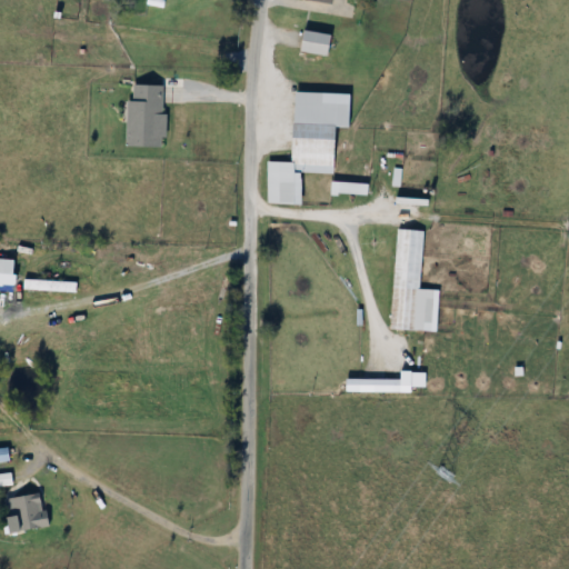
[(330,57),(333,35),(306,29),(301,51),(330,57)]
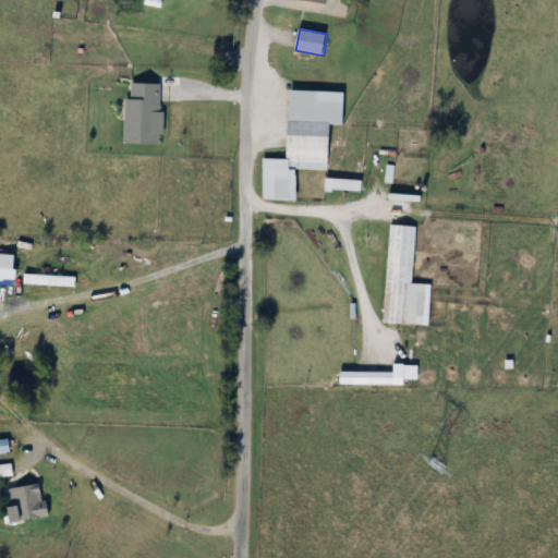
[(331,170),(331,121),(290,121),(289,158),(263,158),(263,199),(298,199),(298,169),(331,170)]
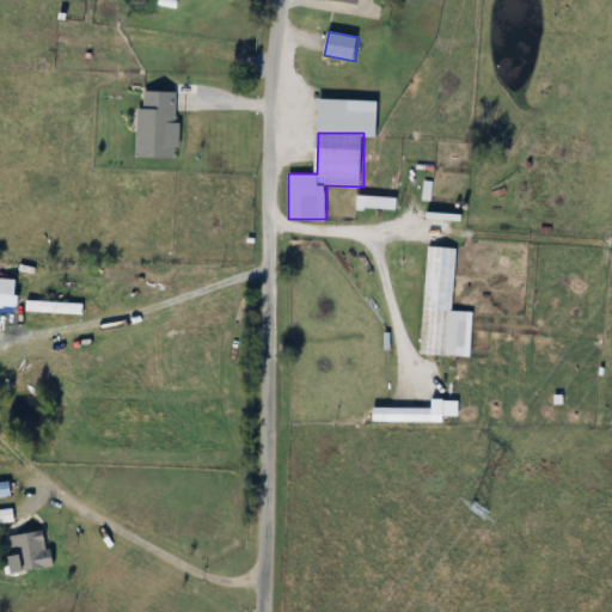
[(420,354),(448,356),(457,249),(428,246),(420,354)]
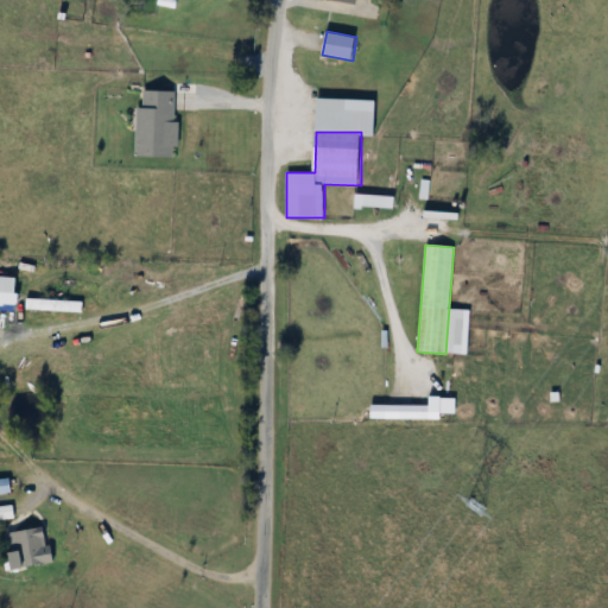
[(18,277),(0,276),(0,293),(18,293),(18,277)]
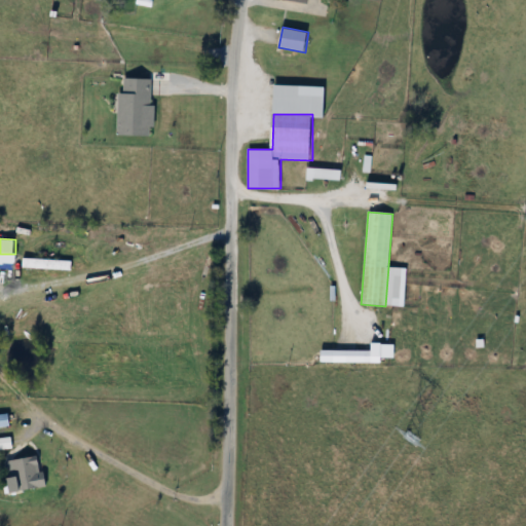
[(72,269),(72,260),(24,259),(24,269),(72,269)]
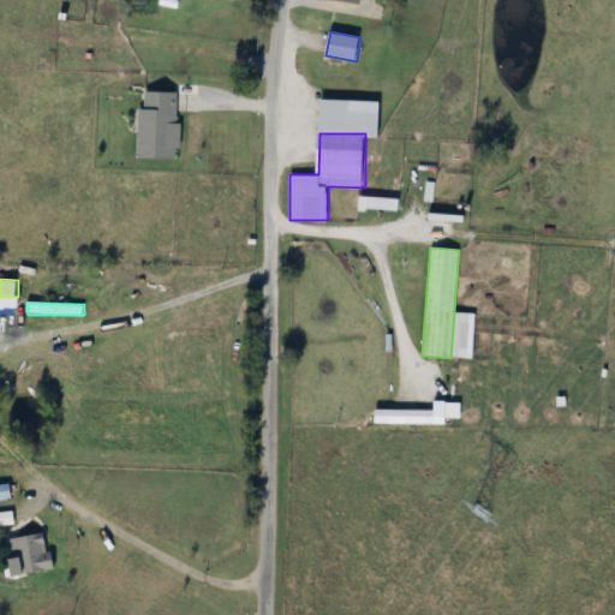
[(466,359),(470,323),(460,322),(458,358),(466,359)]
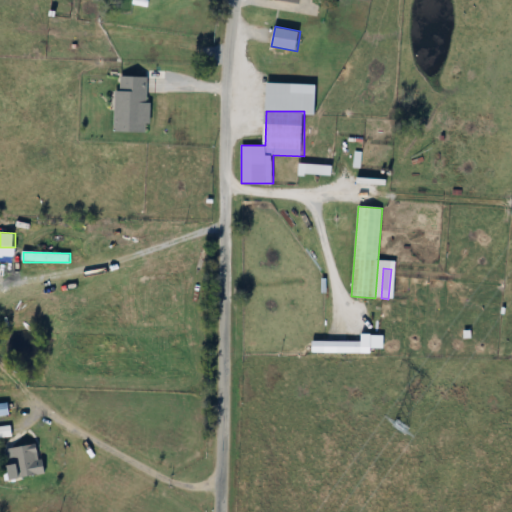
[(347,352),(347,342),(314,342),(314,352),(347,352)]
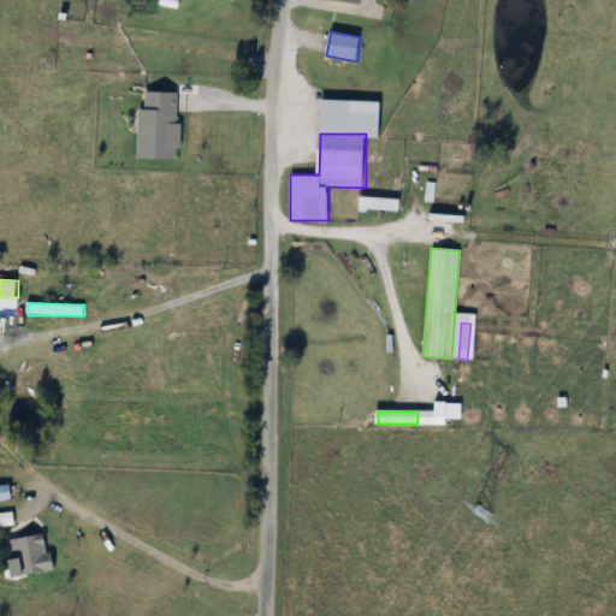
[(0,526),(13,526),(12,514),(0,514),(0,526)]
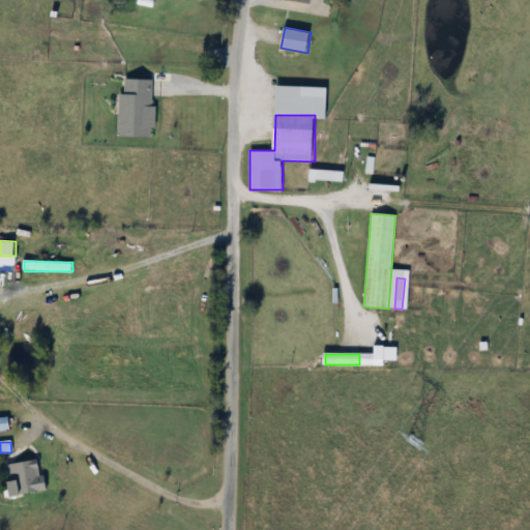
[(48,489),(38,458),(10,466),(19,497),(48,489)]
